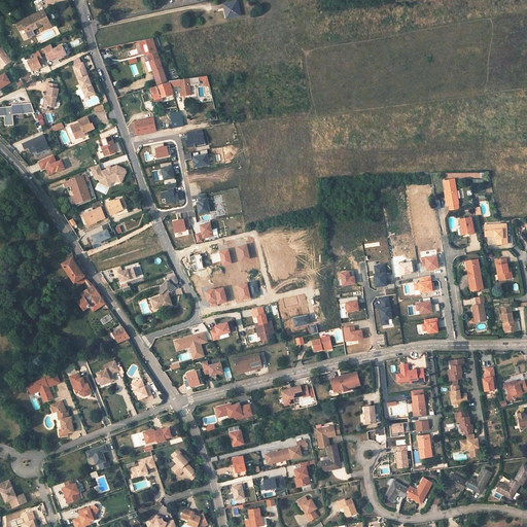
[(240,15),(237,1),(225,3),(226,8),(225,8),(227,18),(240,15)]
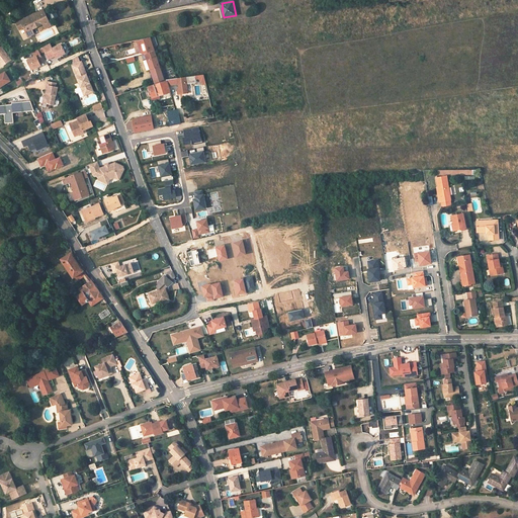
[(44,11),(42,9),(20,20),(21,22),(44,11)]
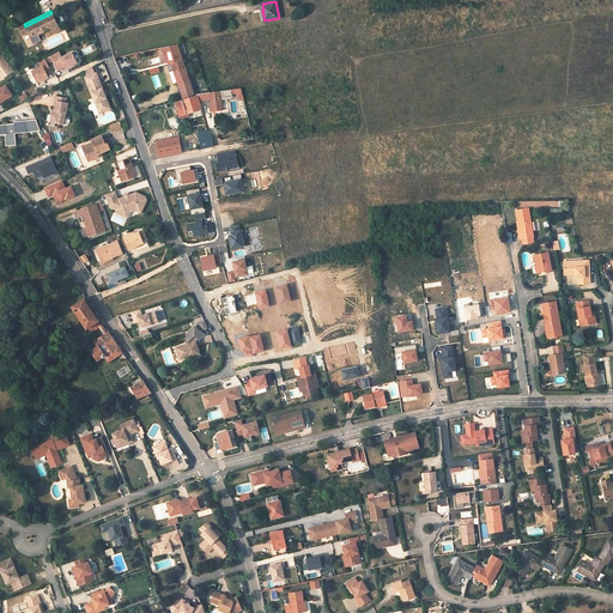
[(52,13),(25,26),(34,43),(41,40),(37,34),(50,28),(53,34),(60,30),(52,13)]
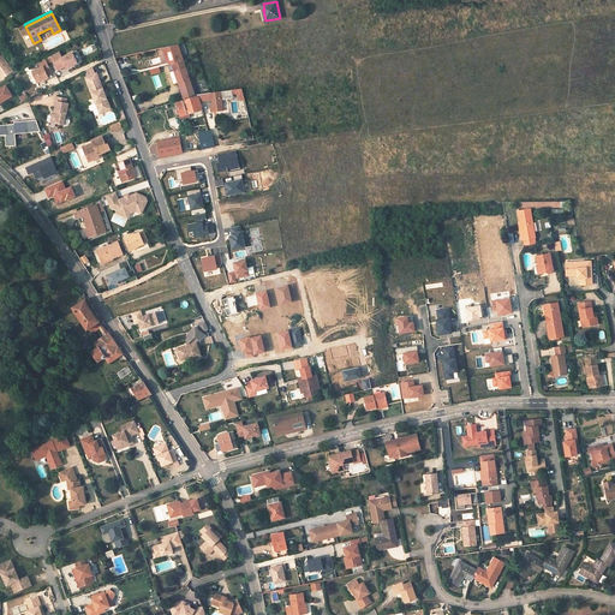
[(163,48),(167,61),(172,64),(184,99),(186,97),(186,99),(196,96),(178,45),(163,48)]
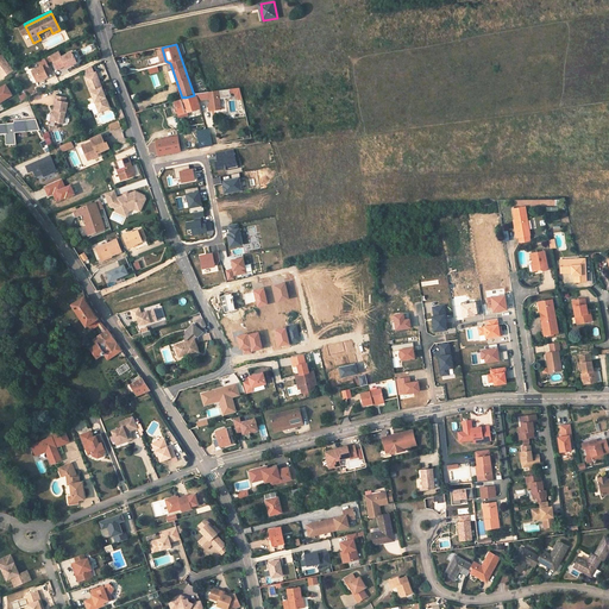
[(66,67),(67,69),(77,64),(73,54),(62,58),(60,52),(51,56),(57,69),(64,64),(66,67)]
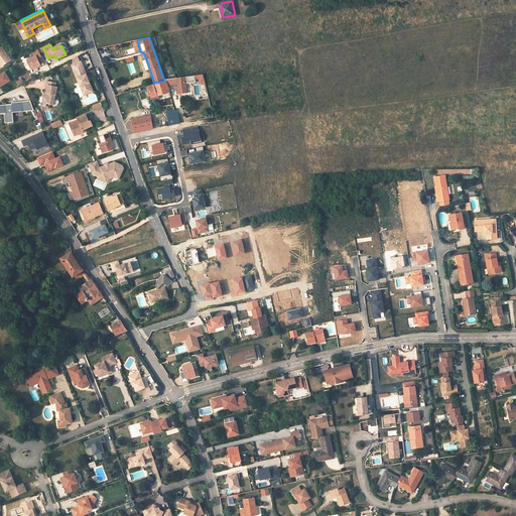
[(0,47),(0,65),(0,67),(10,60),(1,47),(0,47)]
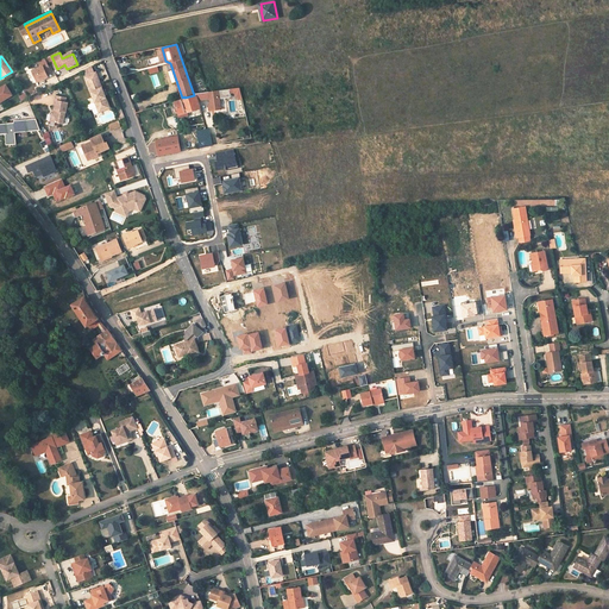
[(46,73),(50,70),(45,60),(41,62),(43,66),(32,71),(37,82),(48,76),(48,75),(46,73)]
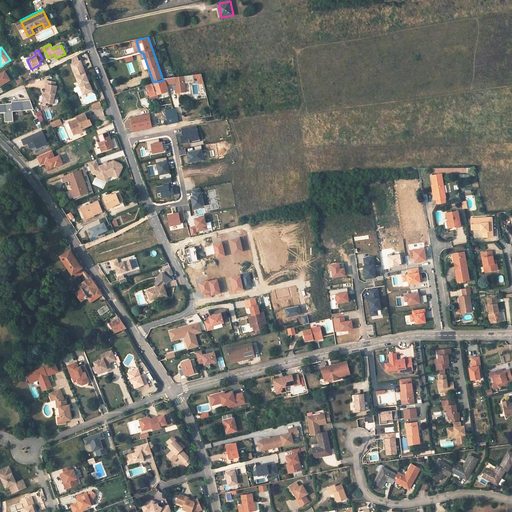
[(86,72),(81,60),(80,61),(74,63),(72,64),(84,94),(93,90),(89,79),(87,76),(86,73),(85,72),(86,72)]
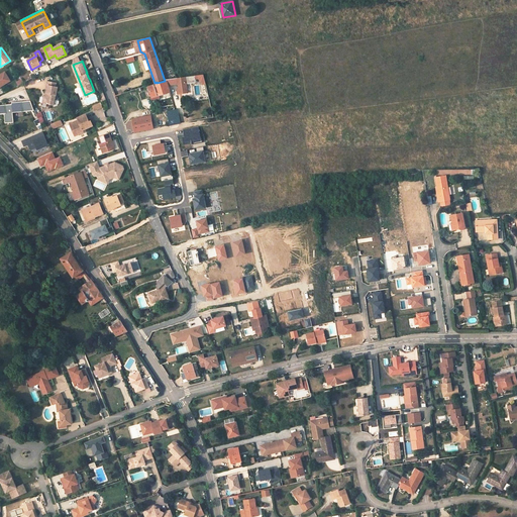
[(5,73),(0,75),(0,87),(10,82),(5,73)]
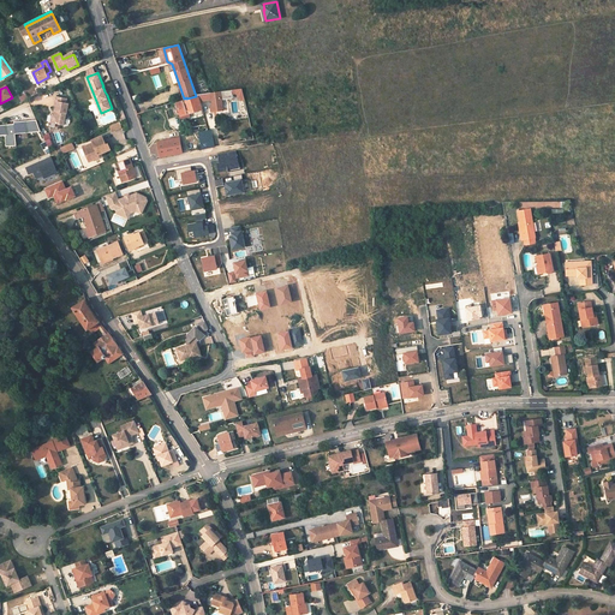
[(213,106),(210,106),(212,112),(230,109),(228,97),(222,99),(221,91),(212,93),(212,99),(213,106)]
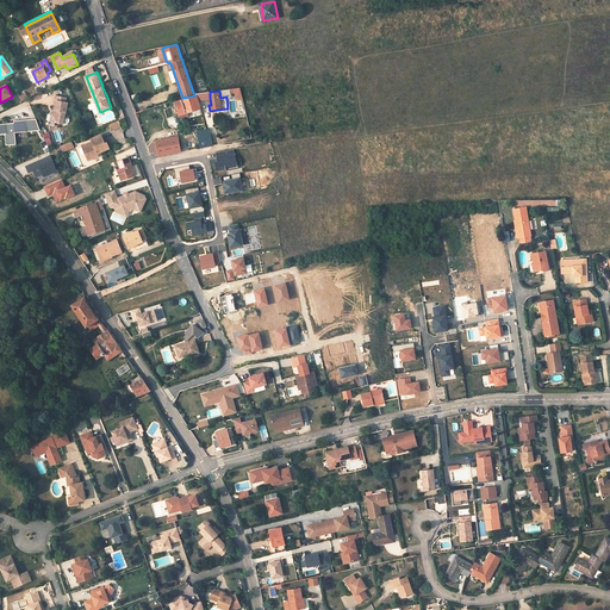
[(201,109),(199,100),(204,100),(203,93),(199,93),(198,94),(181,99),(181,100),(175,101),(179,114),(185,113),(201,109)]
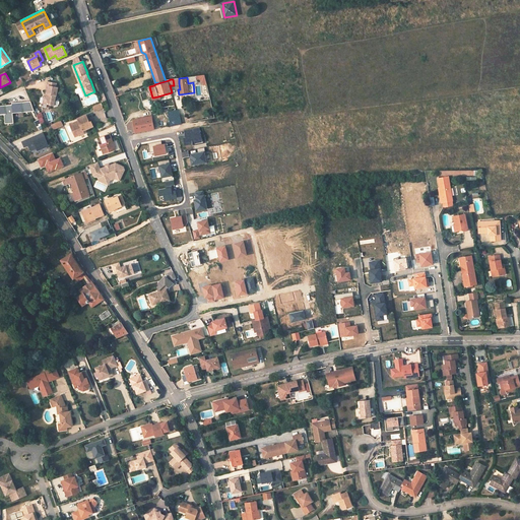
[(44,103),(55,105),(57,95),(59,87),(49,85),(47,93),(48,93),(47,96),(46,96),(44,103)]
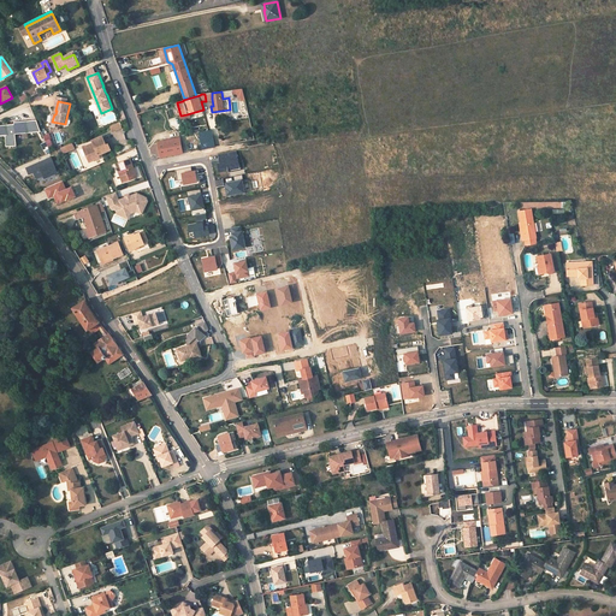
[(13,123),(13,124),(0,124),(0,126),(1,136),(5,135),(6,146),(16,144),(15,135),(33,132),(31,123),(27,123),(27,122),(13,123)]
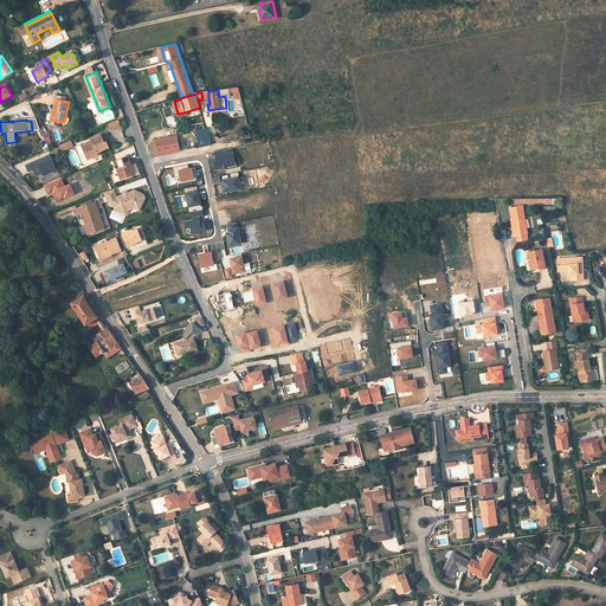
[(211,143),(207,129),(197,130),(199,146),(211,143)]
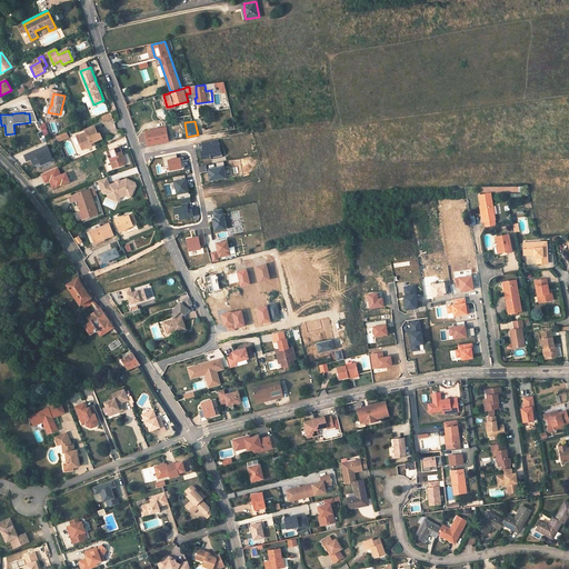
[(85,133),(80,135),(81,136),(82,140),(83,141),(83,142),(81,143),(83,149),(97,143),(96,141),(103,138),(101,132),(99,133),(96,126),(87,129),(88,132),(86,133),(85,133)]
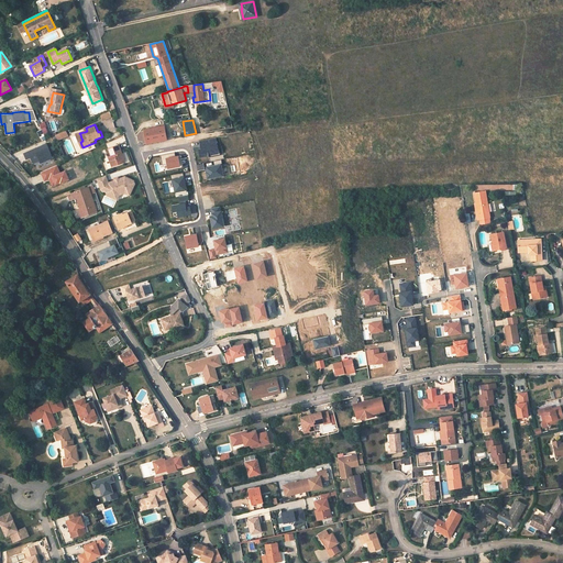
[(144,129),(146,143),(167,139),(164,125),(144,129)]
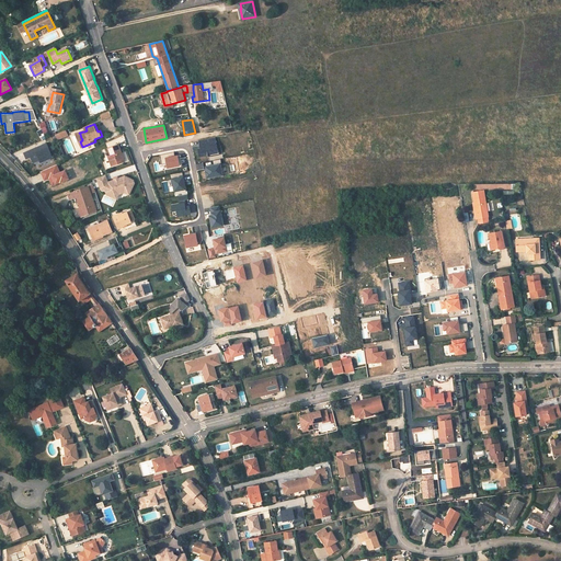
[(68,135),(66,129),(57,134),(59,138),(68,135)]
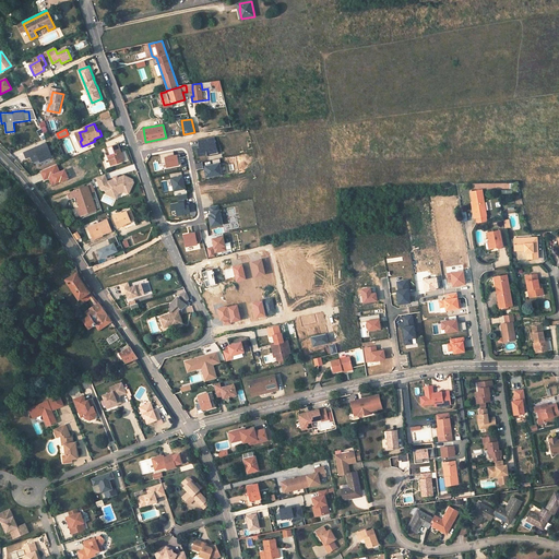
[(126,162),(119,145),(109,149),(113,157),(109,158),(113,166),(126,162)]
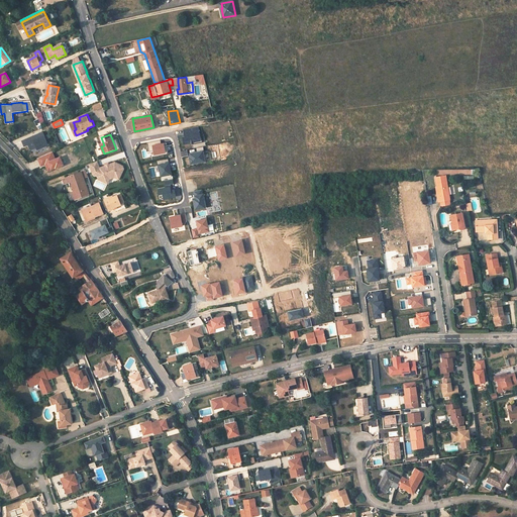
[(95,176),(97,177),(100,178),(106,181),(107,178),(114,176),(118,177),(122,166),(114,163),(108,165),(105,166),(99,169),(97,162),(92,164),(89,165),(92,174),(94,173),(95,176)]
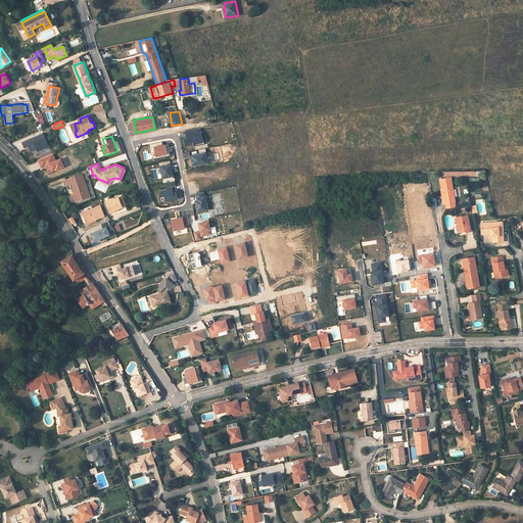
[(107,183),(101,180),(98,179),(99,182),(108,187),(111,182),(115,180),(120,182),(125,171),(124,168),(120,179),(115,178),(108,180),(107,183)]
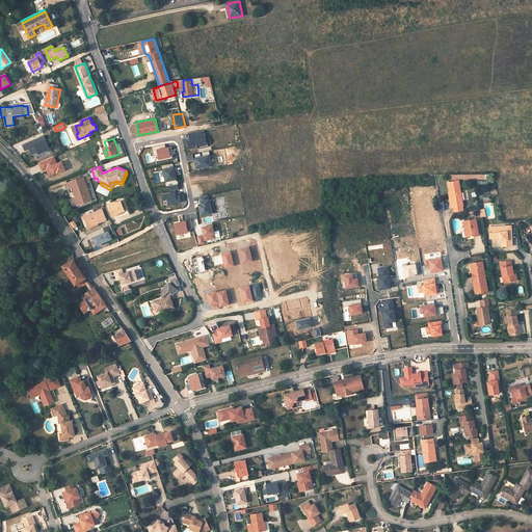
[(87,176),(64,184),(67,188),(73,185),(77,200),(76,200),(77,205),(91,200),(85,183),(89,182),(87,176)]
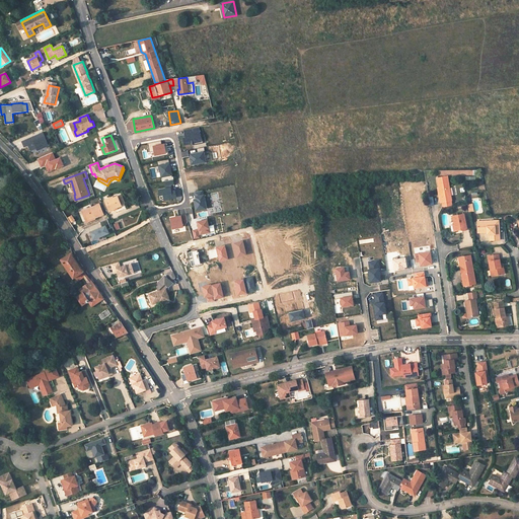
[(438,177),(442,202),(451,201),(448,176),(438,177)]
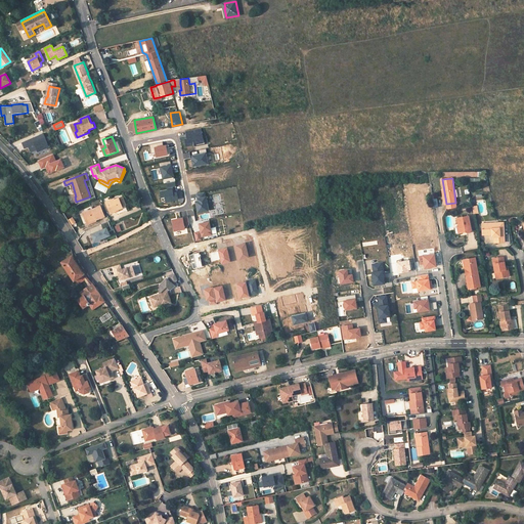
[(111,213),(116,212),(115,210),(119,209),(123,208),(123,206),(121,200),(120,199),(116,200),(112,201),(112,200),(106,202),(111,213)]
